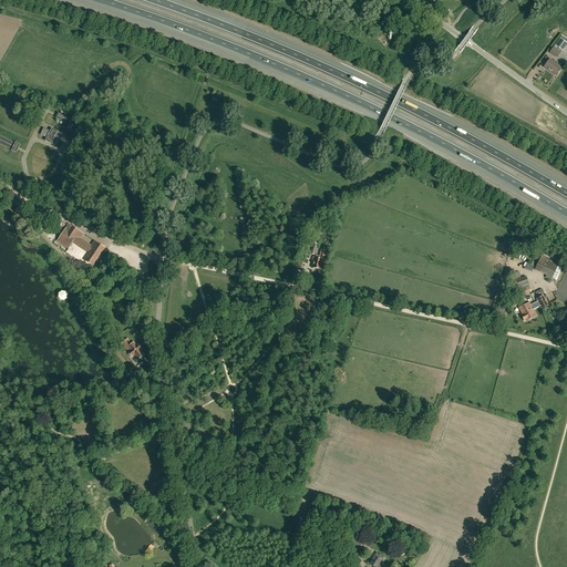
[(555,45),(560,49),(562,50),(566,42),(566,40),(562,37),(559,39),(555,45)]
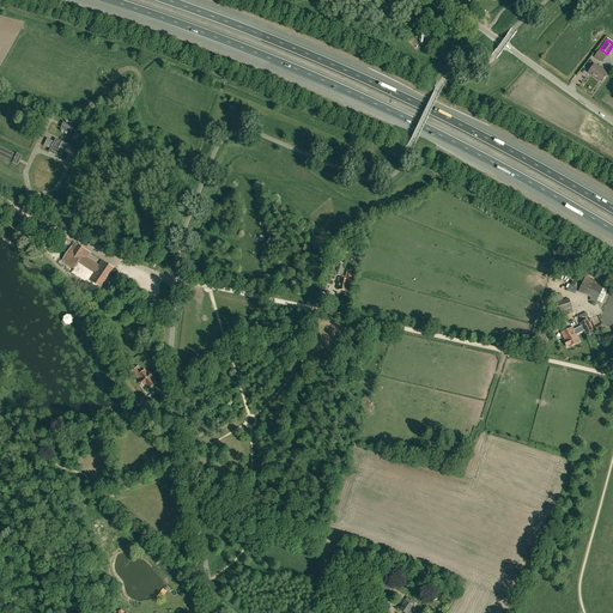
[(599,50),(594,56),(602,62),(606,56),(599,50)]
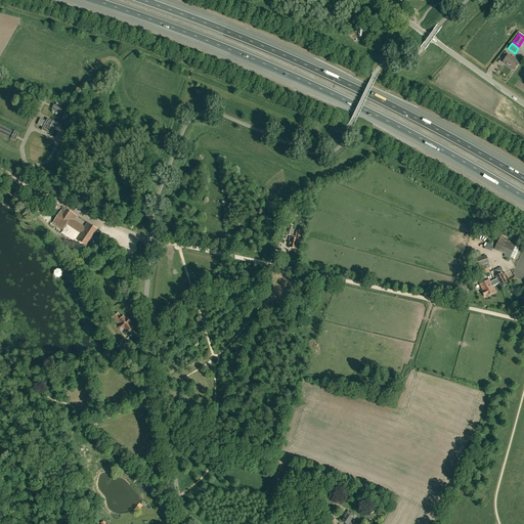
[(513,56),(512,57),(508,54),(503,61),(514,70),(519,62),(515,59),(516,58),(513,56)]
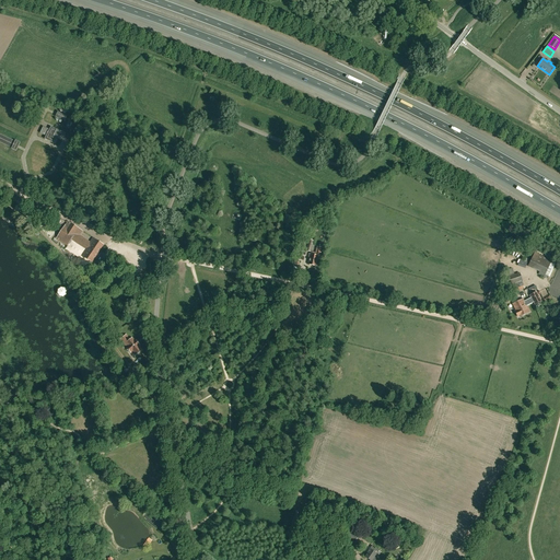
[(68,116),(58,112),(55,117),(65,121),(68,116)]
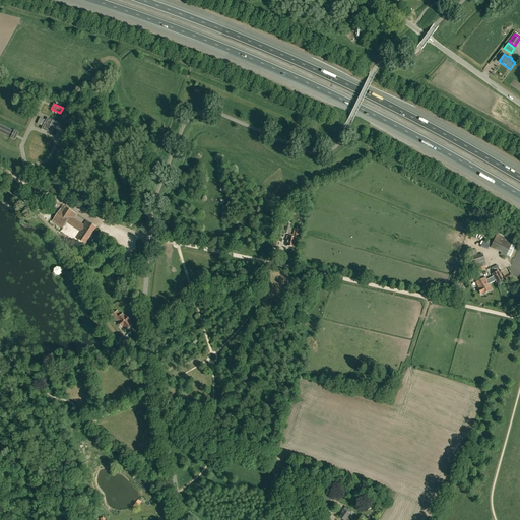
[(46,121),(40,118),(37,124),(43,127),(42,129),(52,134),(54,129),(58,131),(61,124),(48,118),(46,121)]
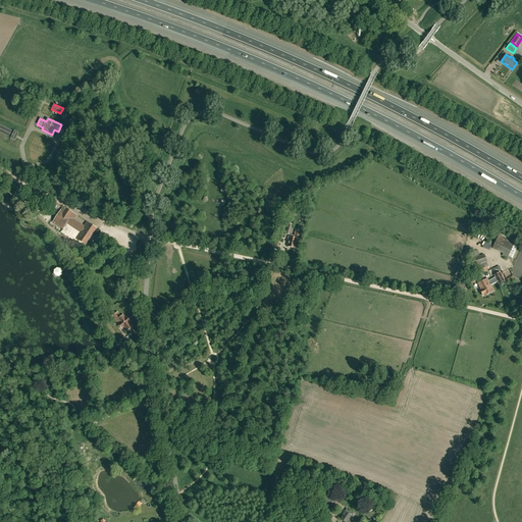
[(14,132),(0,124),(0,133),(11,139),(10,140),(15,142),(19,133),(14,132)]
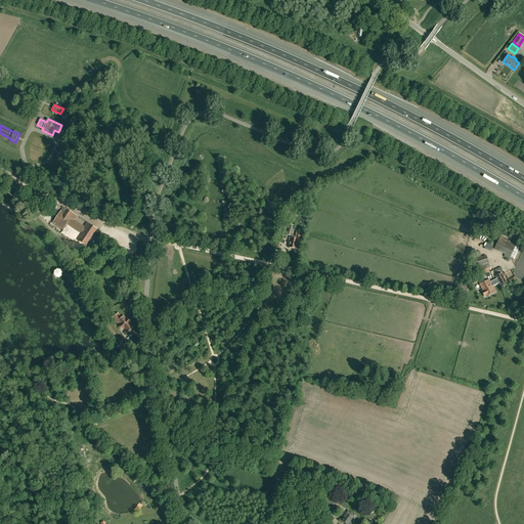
[(23,192),(55,209),(57,205),(34,192),(18,185),(16,189),(23,192)]
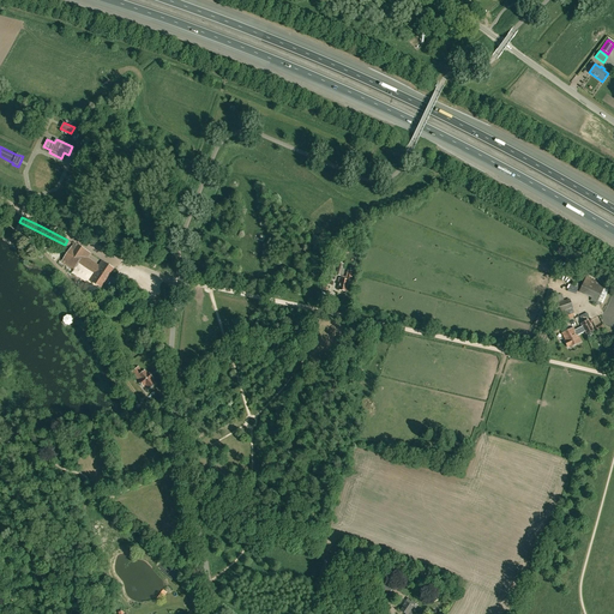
[(98,266),(88,258),(90,253),(74,242),(64,258),(61,262),(73,270),(78,263),(94,274),(89,281),(100,288),(113,269),(102,262),(98,266)]
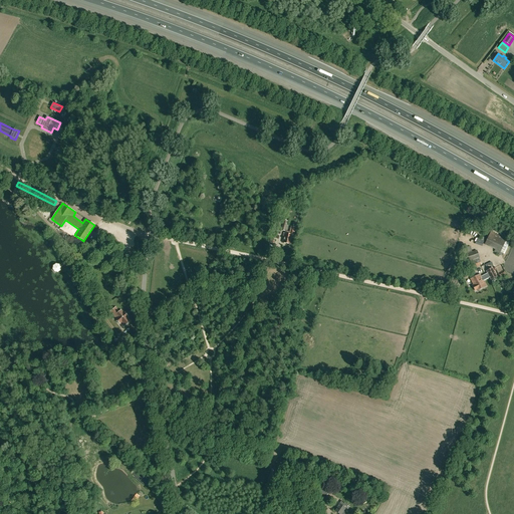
[(283,243),(290,244),(292,236),(293,236),(295,228),(291,227),(290,235),(285,234),(283,243)]
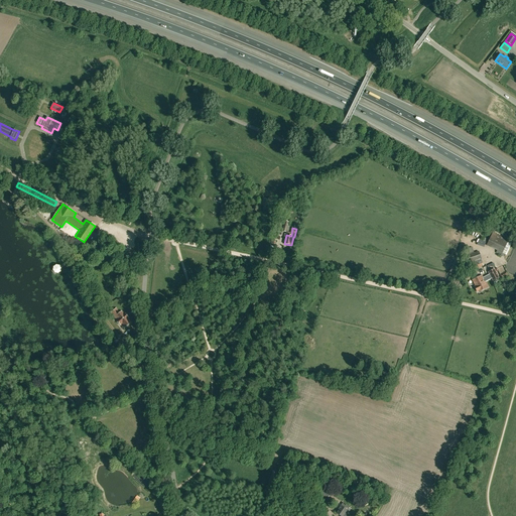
[(512,241),(505,238),(493,232),(487,246),(497,251),(496,253),(501,256),(502,253),(506,255),(512,241)]
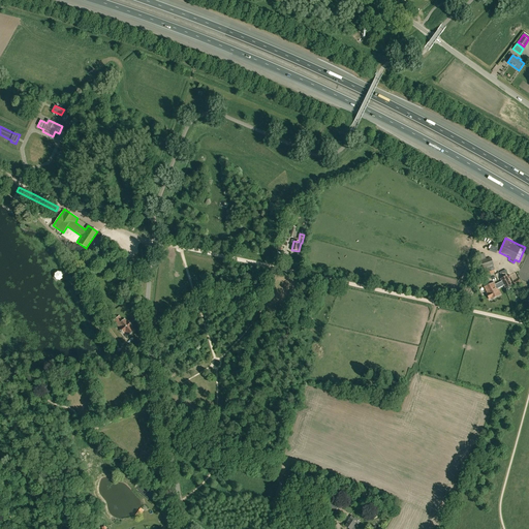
[(45,251),(44,249),(41,249),(38,251),(38,255),(40,258),(44,258),(47,255),(47,252),(45,251)]
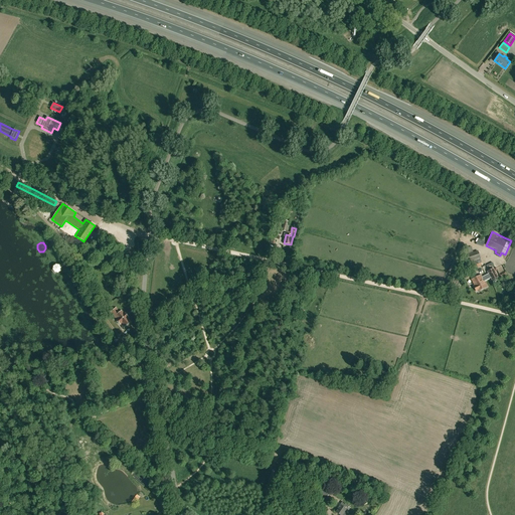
[(468,270),(471,269),(482,266),(480,260),(478,250),(463,255),(468,270)]
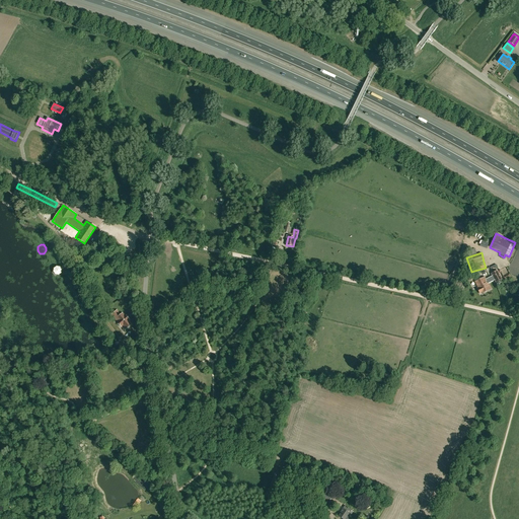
[(498,271),(492,274),(496,283),(503,280),(498,271)]
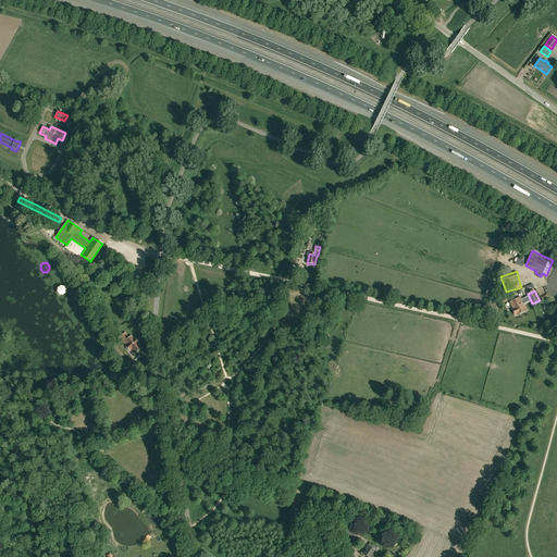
[(520,297),(510,302),(514,309),(512,309),(515,316),(516,314),(517,316),(527,310),(520,297)]
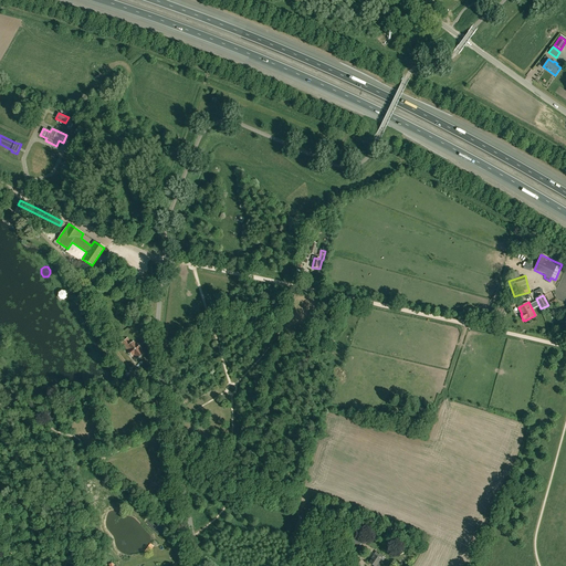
[(132,344),(127,338),(122,343),(128,352),(132,356),(134,355),(137,359),(144,354),(140,349),(137,344),(136,345),(134,342),(132,344)]
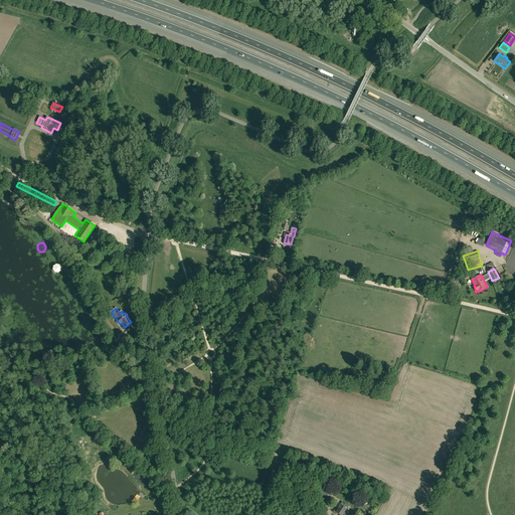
[(323,481),(321,486),(318,496),(325,498),(325,500),(326,500),(327,499),(332,485),(323,481)]
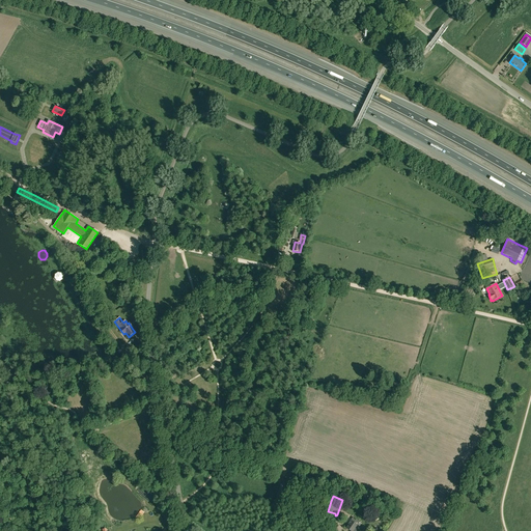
[(336,530),(331,518),(329,519),(327,515),(323,518),(328,530),(336,530)]
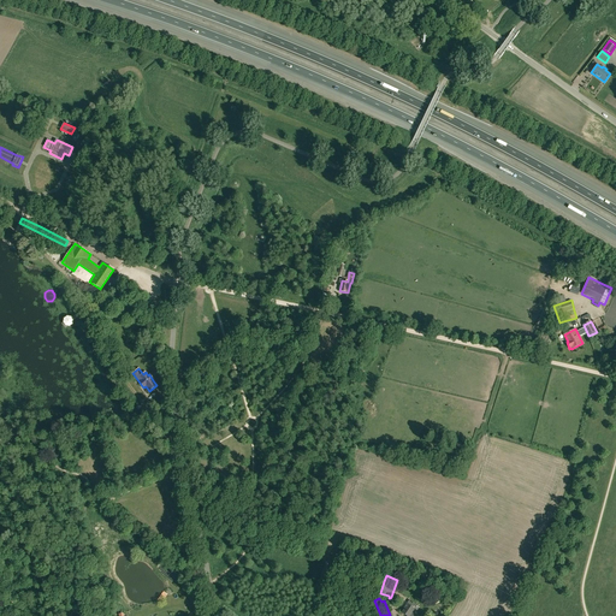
[(418,603),(416,605),(409,600),(404,608),(402,612),(407,615),(414,615),(415,615),(412,612),(414,609),(416,611),(421,605),(418,603)]
